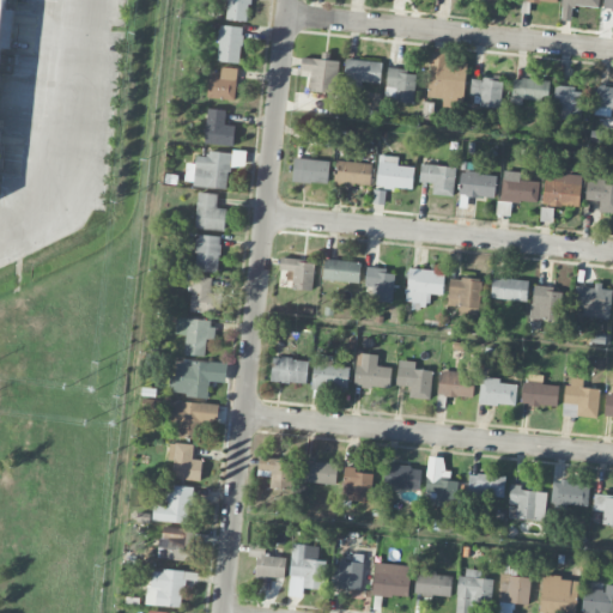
[(0,0),(10,0),(0,91),(0,0)]
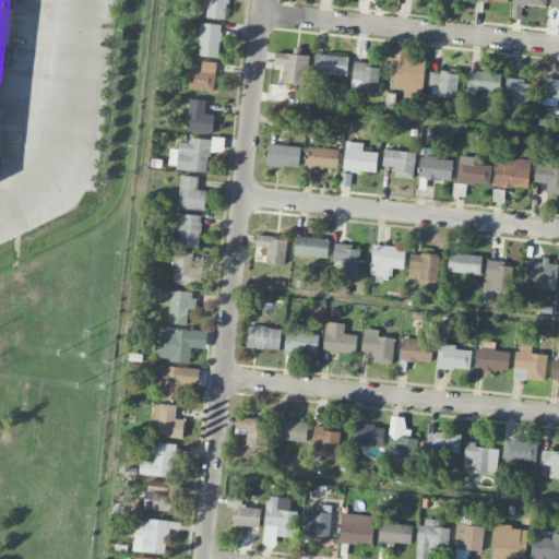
[(207,0),(206,18),(226,19),(227,0),(207,0)]
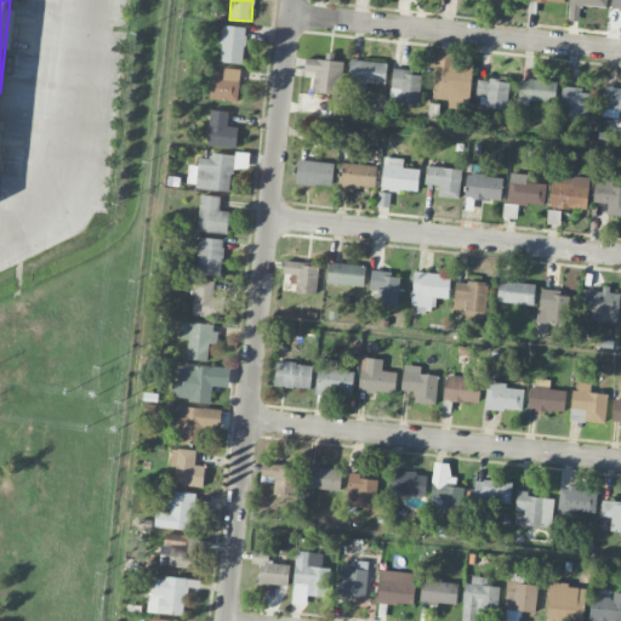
[(221,62),(244,63),(245,27),(222,26),(221,62)]
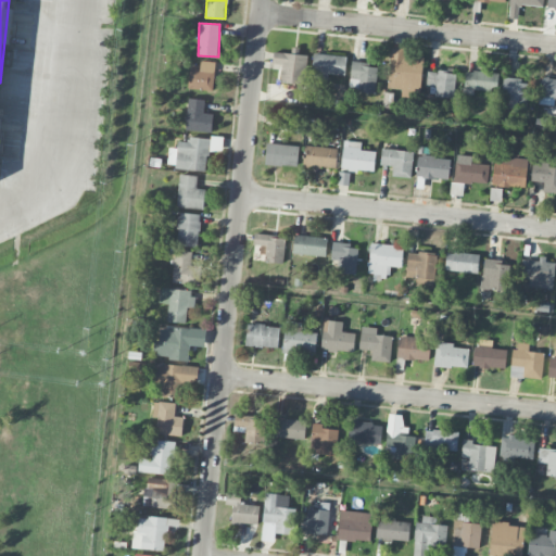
[(388,89),(421,91),(422,57),(409,55),(409,47),(391,46),(388,89)]
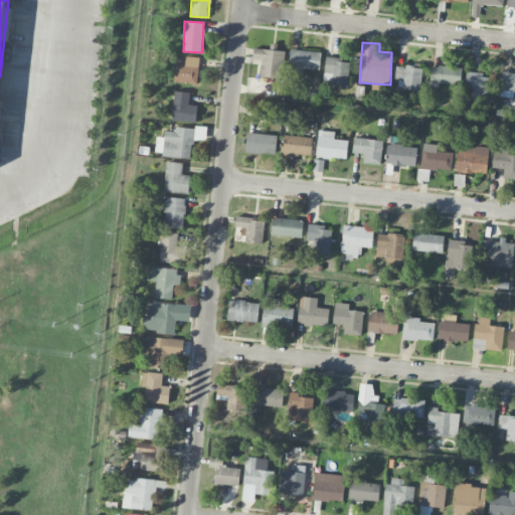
[(284,50),(277,50),(278,43),(270,43),(270,48),(253,48),(252,58),(261,58),(260,76),(283,77),(284,50)]
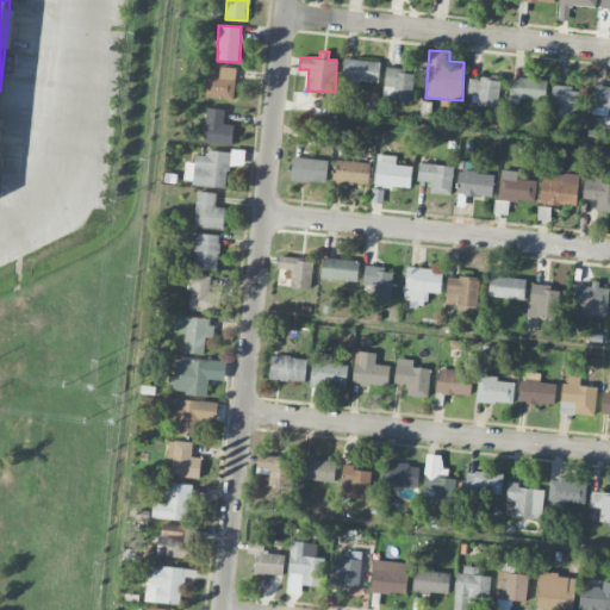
[(380,62),(344,57),(341,83),(359,86),(360,81),(378,82),(380,62)]
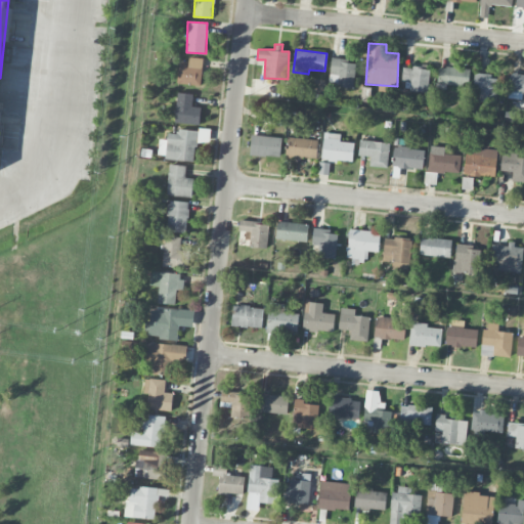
[(203,57),(188,57),(188,63),(178,62),(177,83),(202,85),(203,57)]
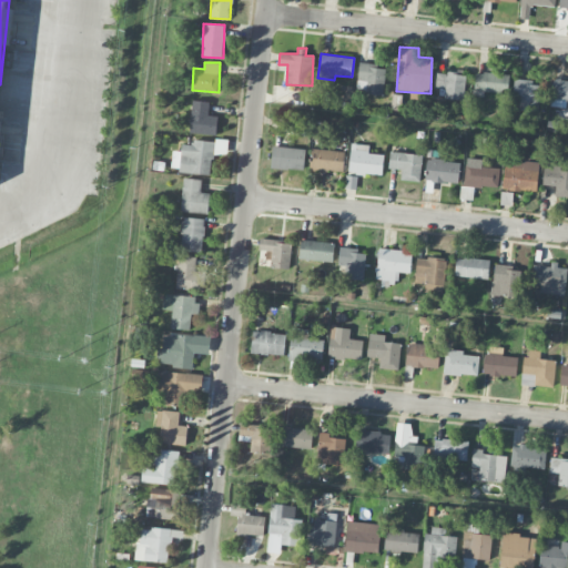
[(357,93),(383,94),(384,64),(358,64),(357,93)]
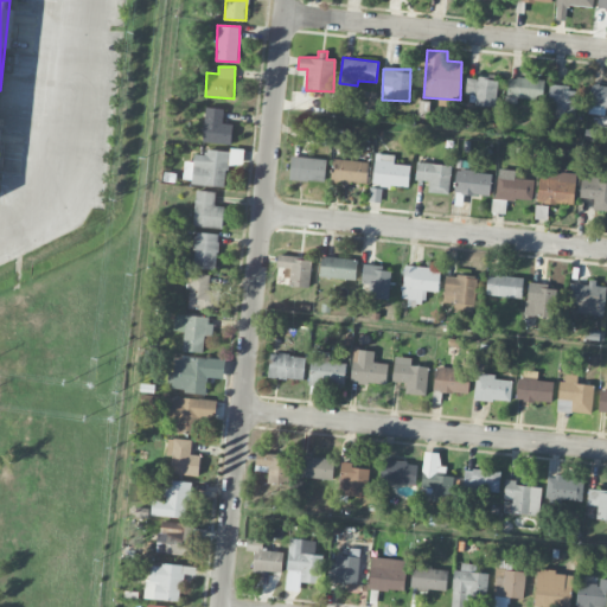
[(496,107),(497,78),(466,77),(465,93),(475,94),(475,106),(496,107)]
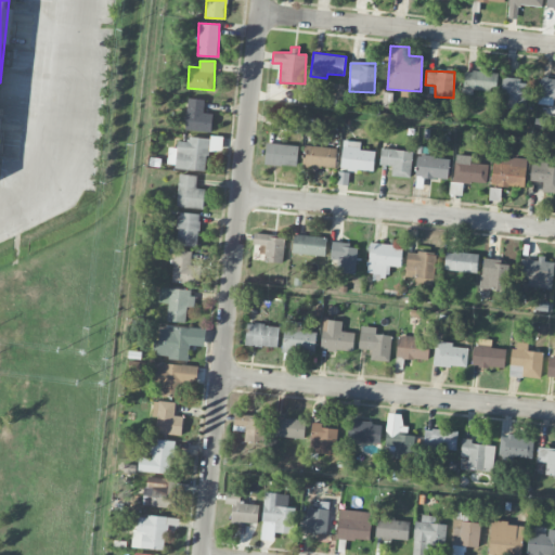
[(497,90),(498,72),(464,71),(463,93),(473,93),(473,90),(497,90)]
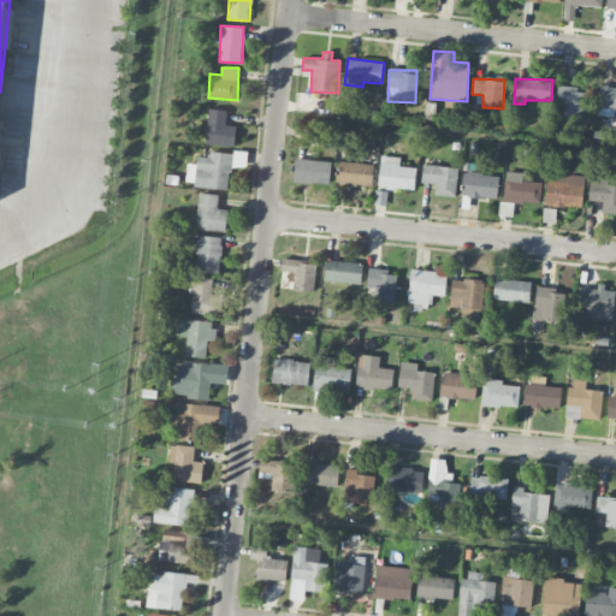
[(612,116),(614,108),(615,108),(615,87),(600,86),(597,114),(612,116)]
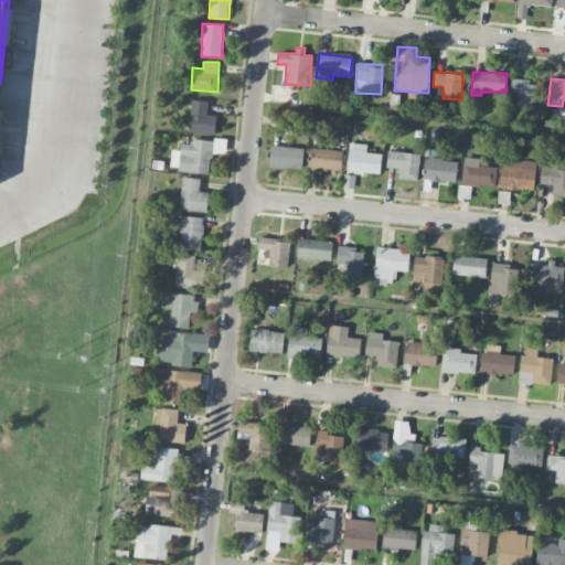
[(535,110),(539,82),(511,80),(510,95),(518,96),(516,108),(535,110)]
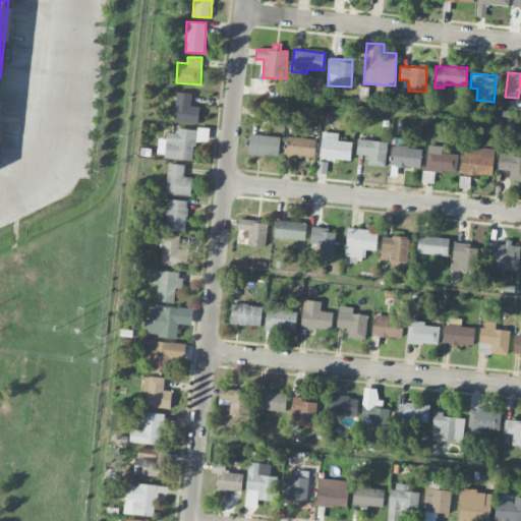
[(191,106),(191,92),(176,92),(175,122),(198,123),(199,106),(191,106)]
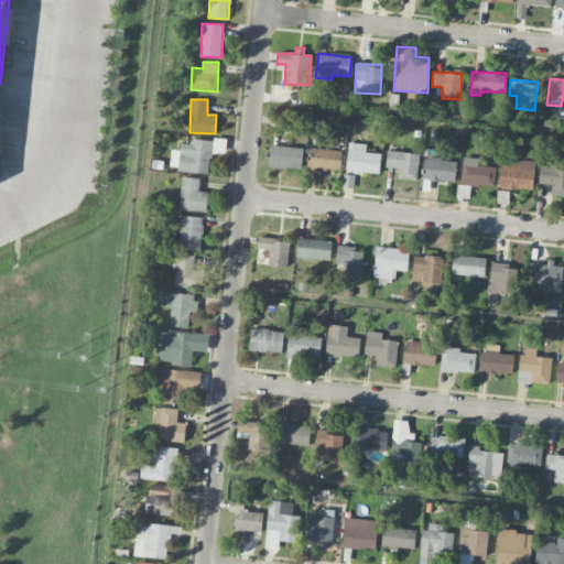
[(209,172),(210,152),(223,152),(224,140),(192,139),(192,143),(181,143),(180,150),(172,150),(171,170),(209,172)]
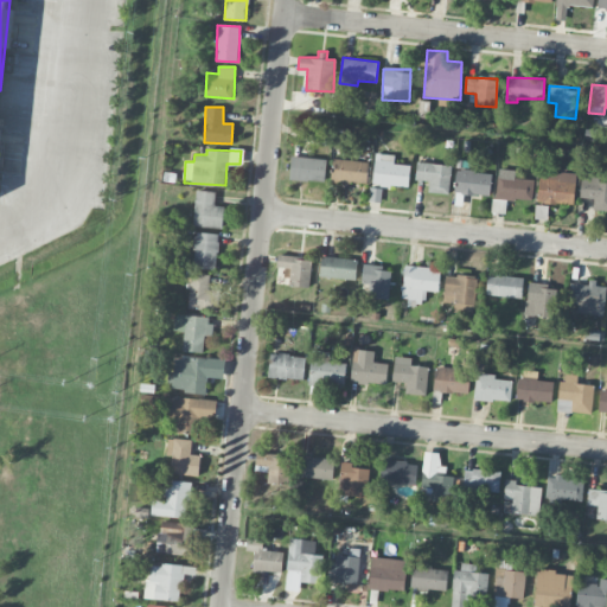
[(395,154),(375,153),(374,185),(408,186),(409,165),(394,164),(395,154)]
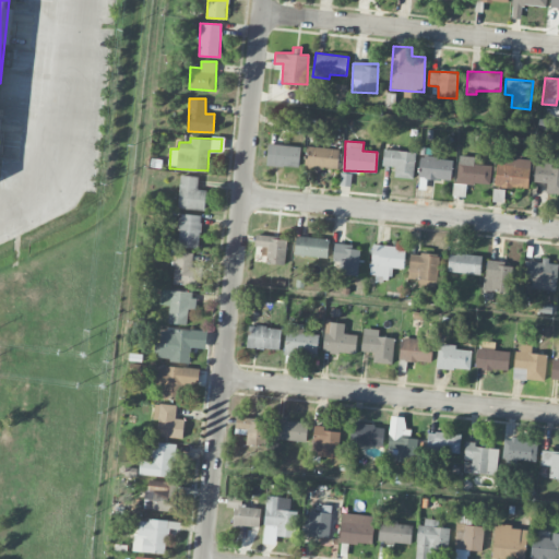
[(299,167),(300,145),(268,144),(266,165),(299,167)]
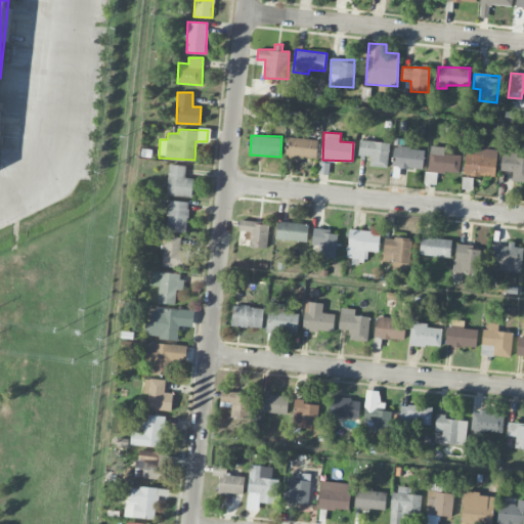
[(316,158),(317,139),(287,137),(286,157),(316,158)]
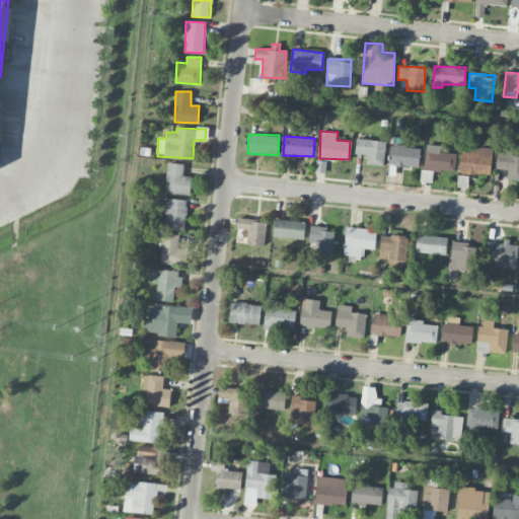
[(356,154),(367,155),(366,164),(384,165),(385,140),(357,139),(356,154)]
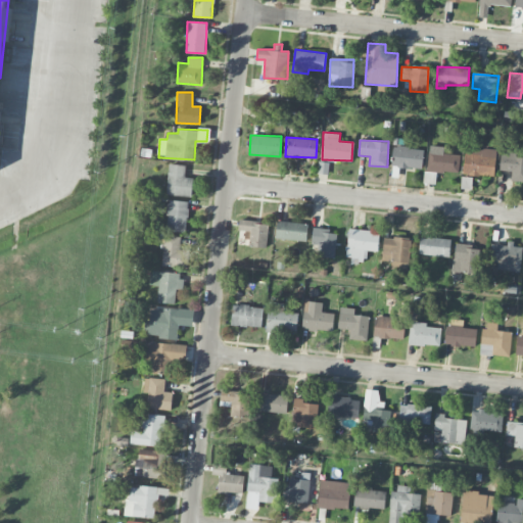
[(443,153),(443,146),(429,145),(427,171),(459,173),(460,154),(443,153)]
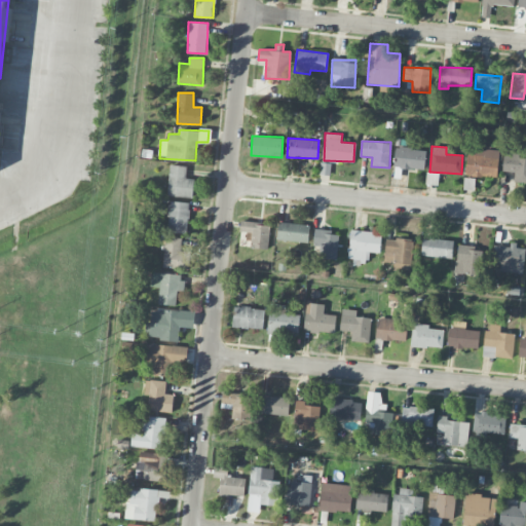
[(425,149),(396,147),(395,167),(424,170),(425,149)]
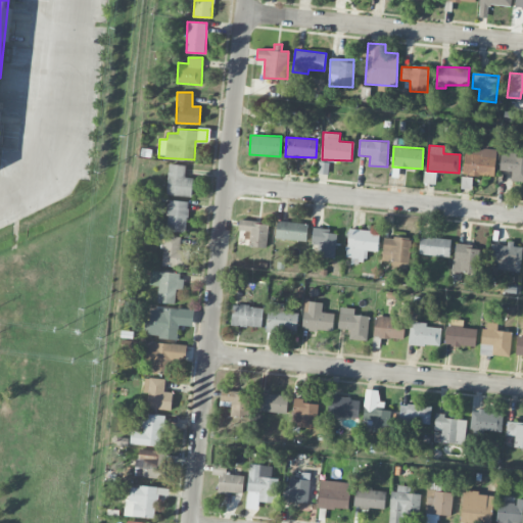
[(494,176),(496,149),(465,147),(464,174),(494,176)]
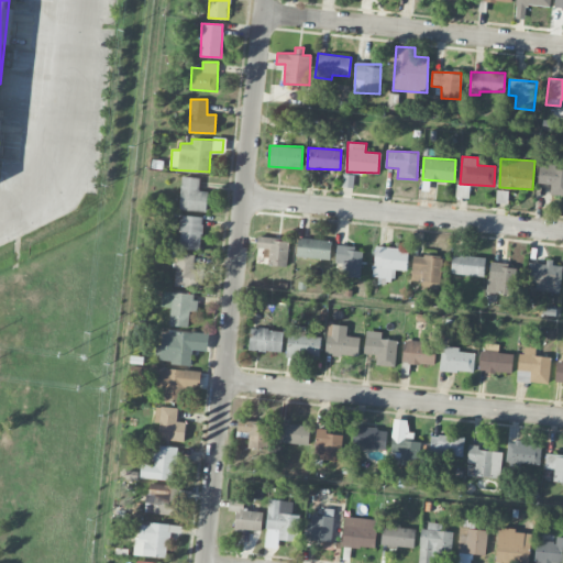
[(538,184),(550,184),(550,195),(562,195),(562,168),(555,168),(556,161),(539,159),(538,184)]
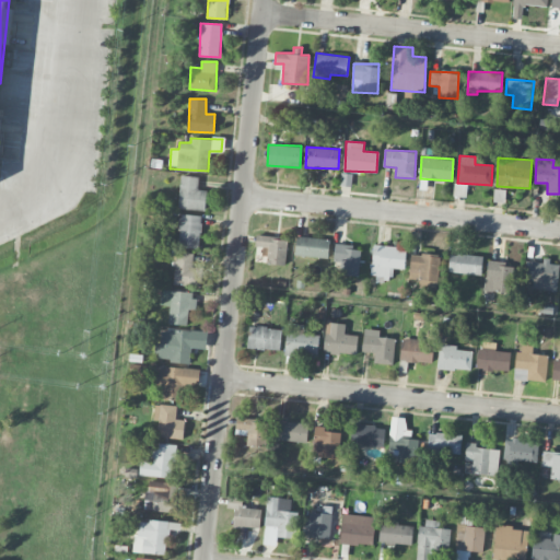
[(340,185),(351,185),(352,174),(341,173),(340,185)]
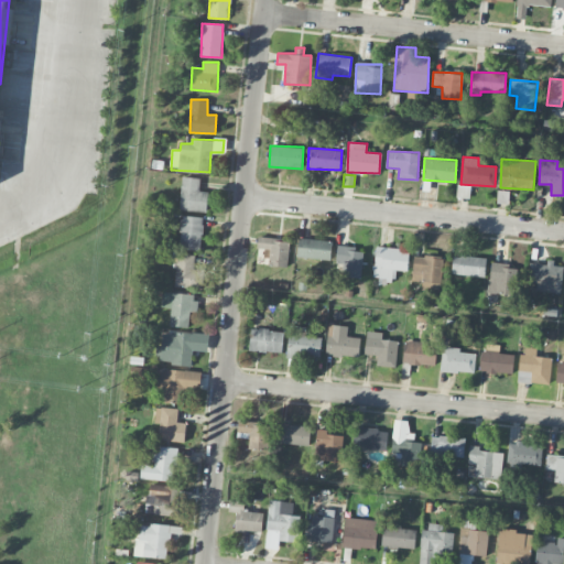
[(199,177),(182,177),(181,210),(207,210),(207,191),(199,191),(199,177)]
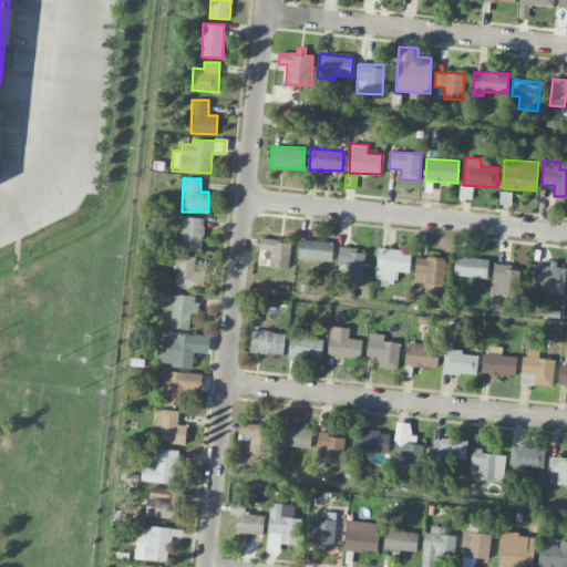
[(181,250),(203,251),(204,217),(181,217),(181,250)]
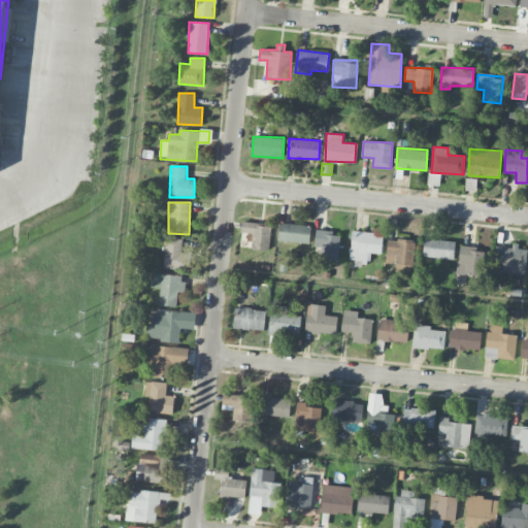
[(241,232),(253,233),(252,249),(269,250),(271,224),(241,223),(241,232)]
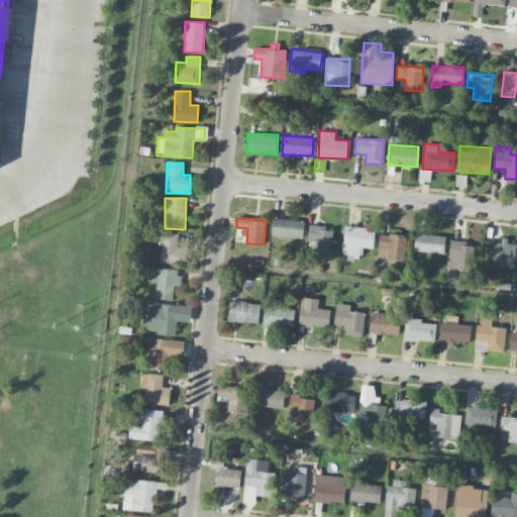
[(303,237),(304,220),(273,219),(273,236),(303,237)]
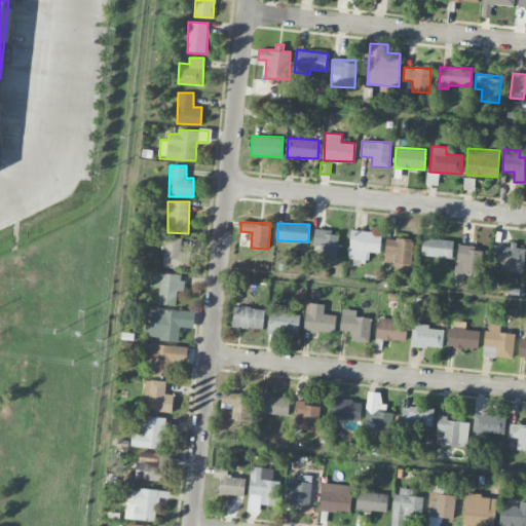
[(318,258),(337,259),(338,231),(313,230),(313,247),(318,247),(318,258)]
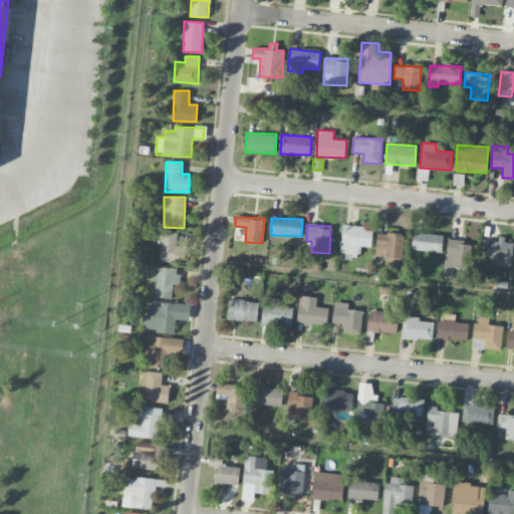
[(370,247),(372,228),(342,225),(339,255),(356,257),(358,246),(370,247)]
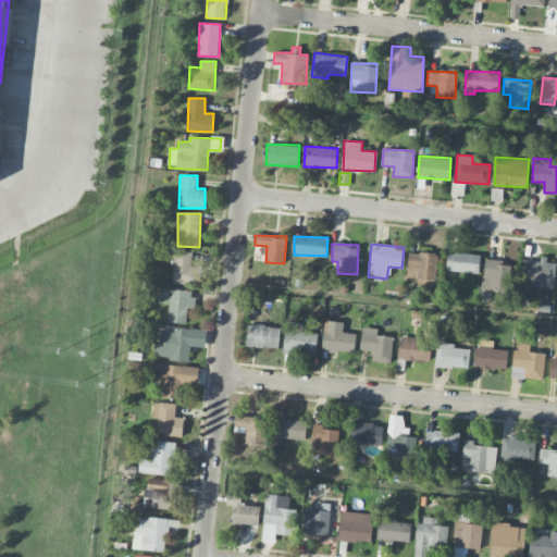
[(197,284),(198,267),(192,265),(192,251),(175,250),(173,284),(197,284)]
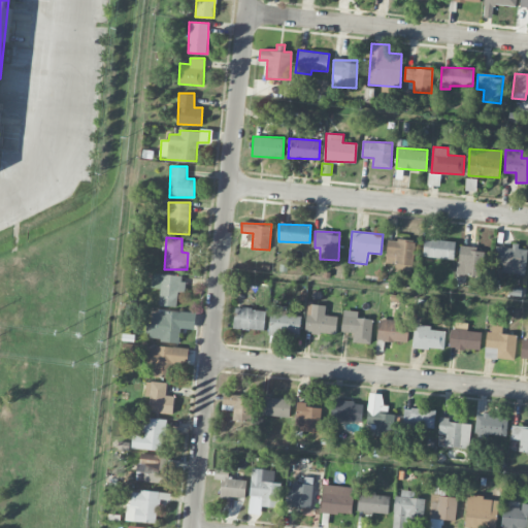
[(386,263),(414,264),(415,240),(387,239),(386,263)]
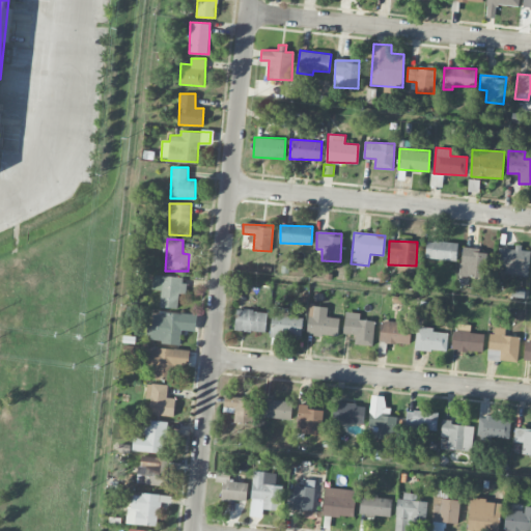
[(457,242),(425,241),(425,258),(456,259),(457,242)]
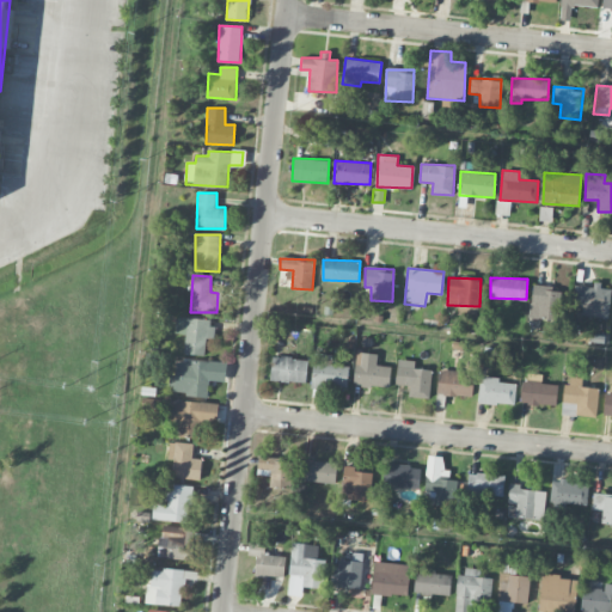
[(609,317),(610,288),(601,288),(601,286),(574,285),(573,306),(581,306),(581,316),(609,317)]
